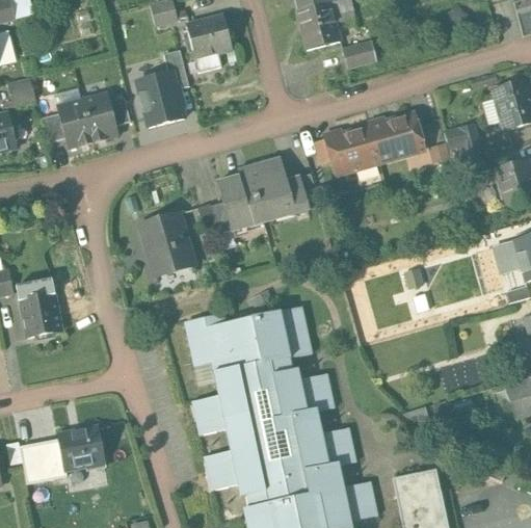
[(0,0),(0,21),(16,17),(11,0),(0,0)]
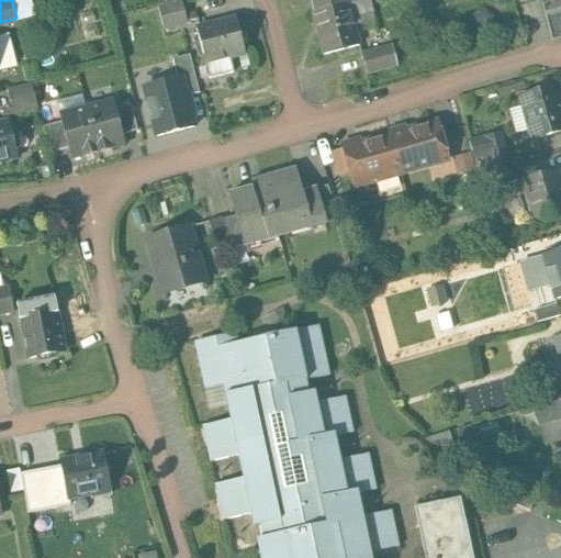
[(175,0),(159,4),(165,25),(188,20),(183,0),(175,0)]
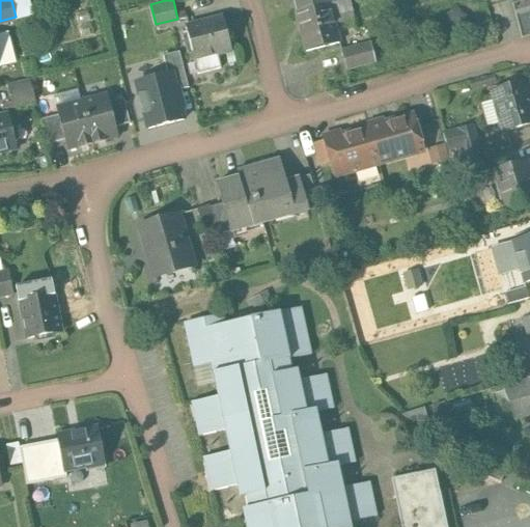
[(295,0),(297,8),(330,0),(295,0)]
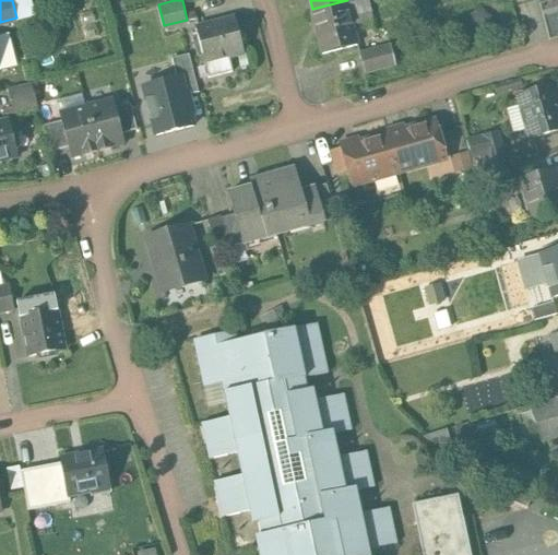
[(347,0),(312,9),(323,51),(358,43),(351,14),(372,9),(369,0),(347,0)]
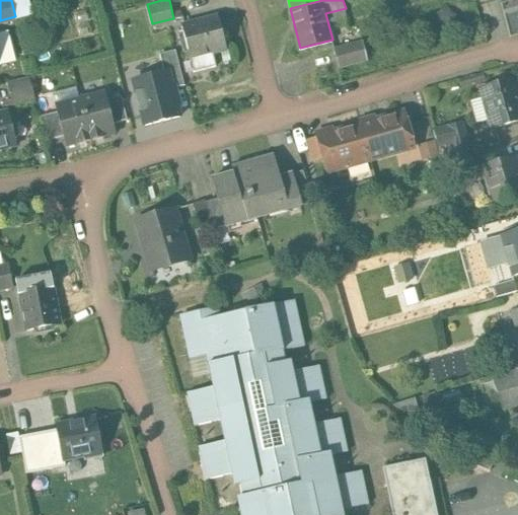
[(517,6),(505,11),(512,30),(517,28),(517,6)]
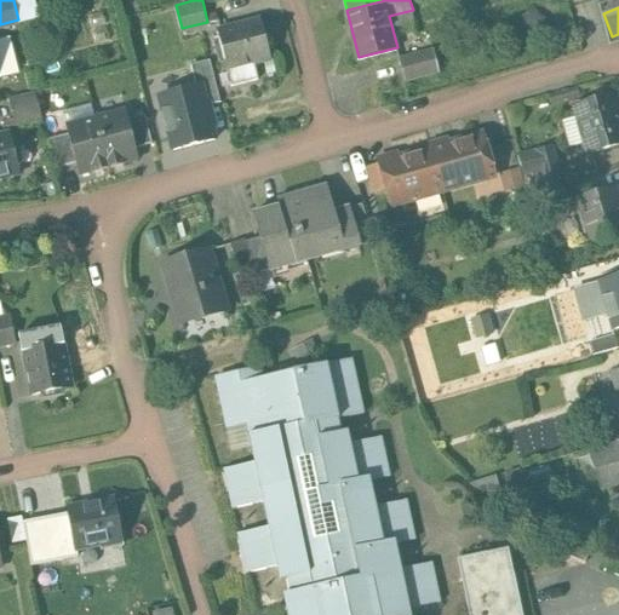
[(262,17),(218,28),(233,82),(258,76),(254,61),(271,56),(262,17)]
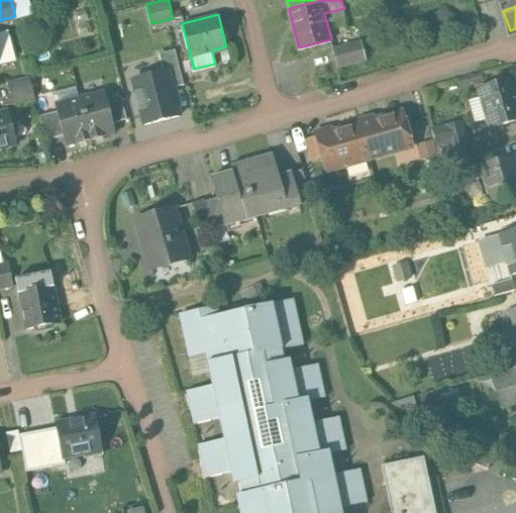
[(362,39),(332,46),(337,65),(367,58),(362,39)]
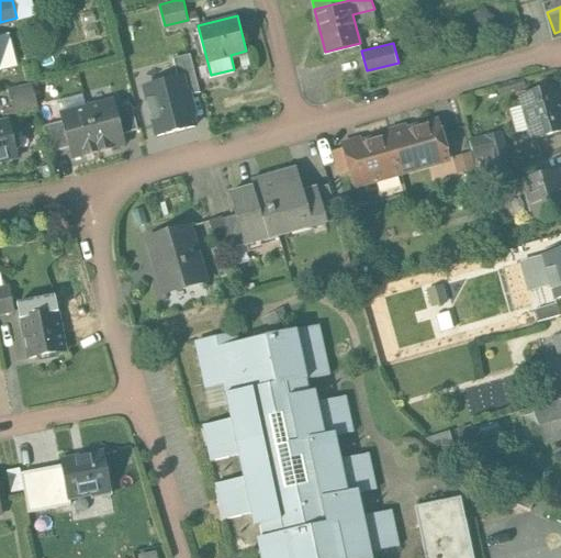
[(145,84),(158,133),(195,123),(182,74),(145,84)]
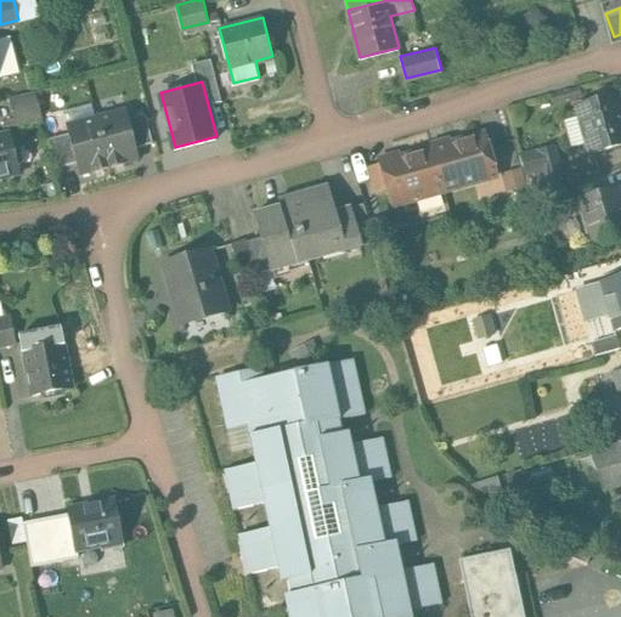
[(37,90),(11,97),(17,122),(43,114),(37,90)]
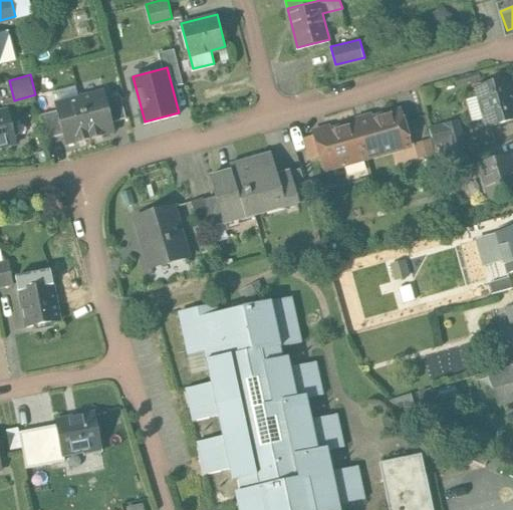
[(512,86),(510,76),(478,85),(488,123),(512,116),(512,86)]
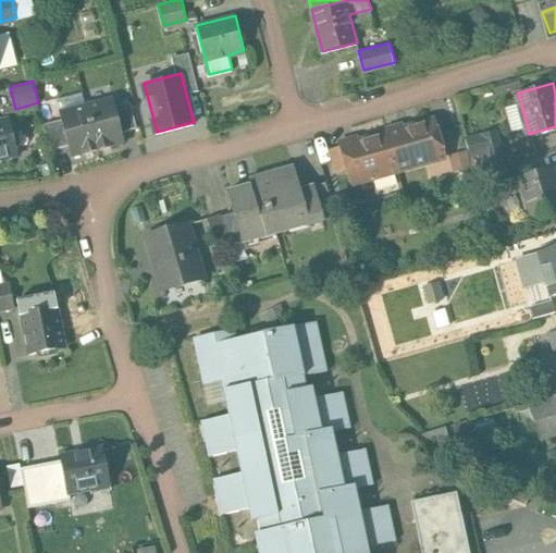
[(113,96),(87,103),(99,148),(112,145),(111,144),(124,139),(122,130),(115,103),(113,96)]
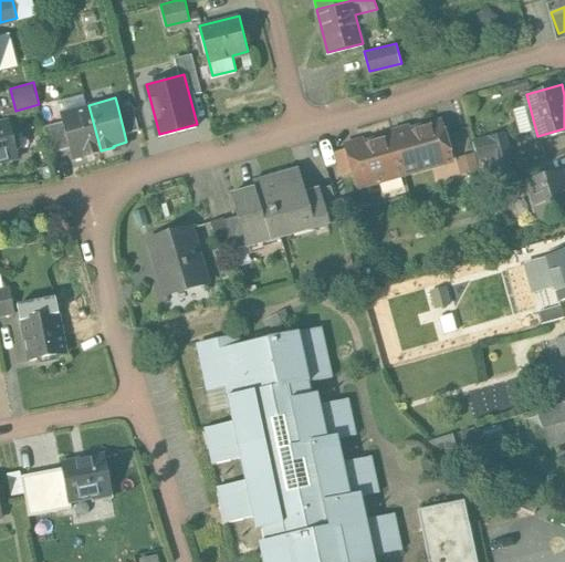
[(133,101),(117,105),(124,132),(139,127),(133,101)]
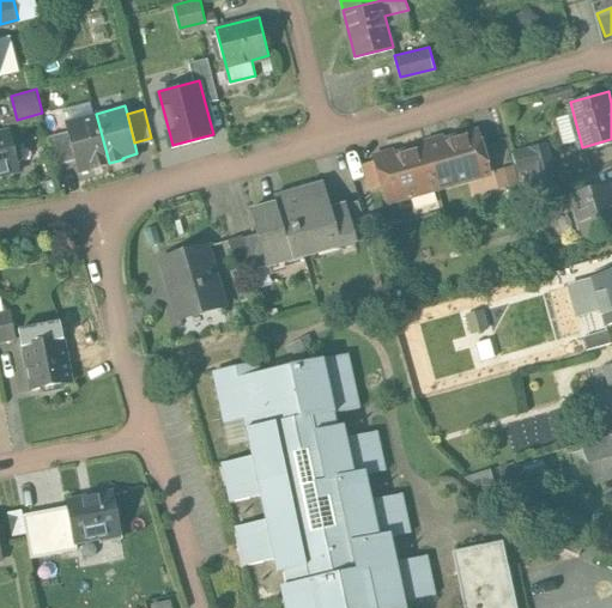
[(96,114),(66,121),(68,129),(76,157),(79,169),(94,165),(94,166),(109,163),(96,114)]
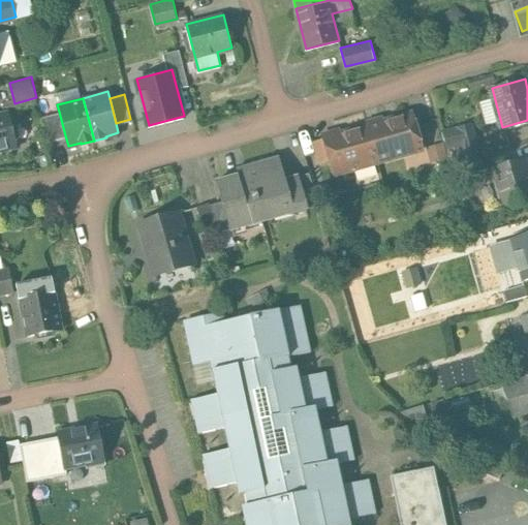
[(8,112),(0,113),(0,148),(17,145),(8,112)]
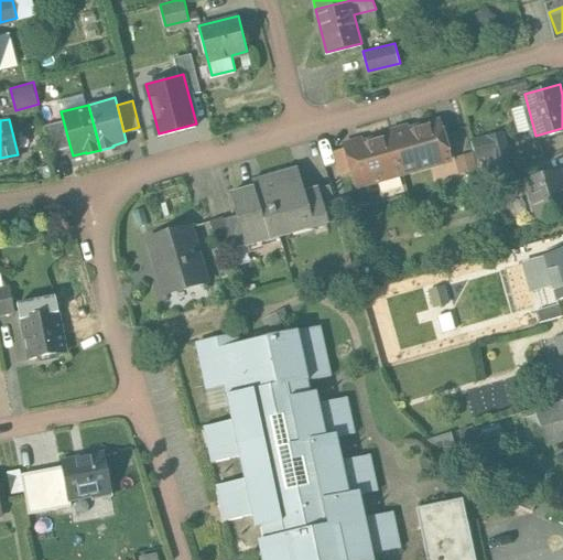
[(63,119),(45,124),(52,150),(69,144),(63,119)]
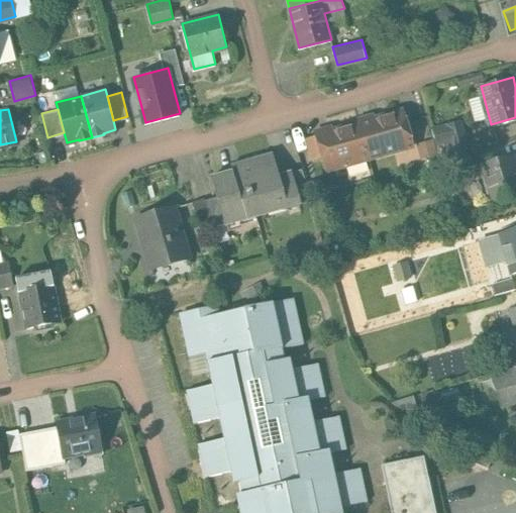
[(413,143),(403,109),(373,117),(379,137),(366,141),(371,156),(413,143)]
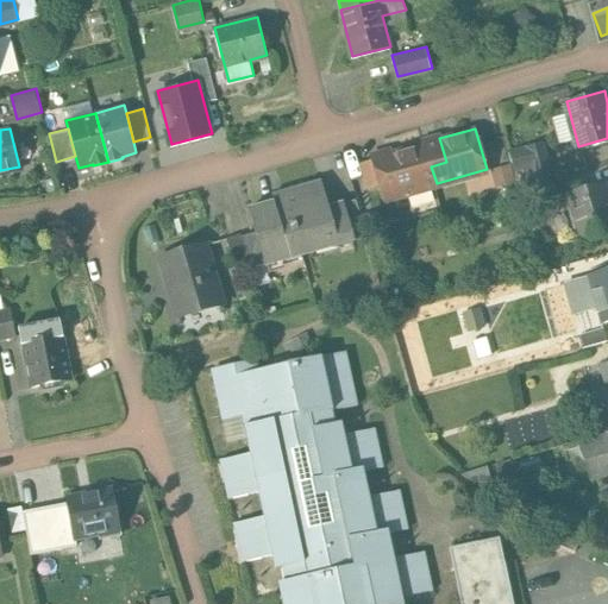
[(438,133),(422,138),(424,143),(431,167),(446,162),(439,138),(438,133)]
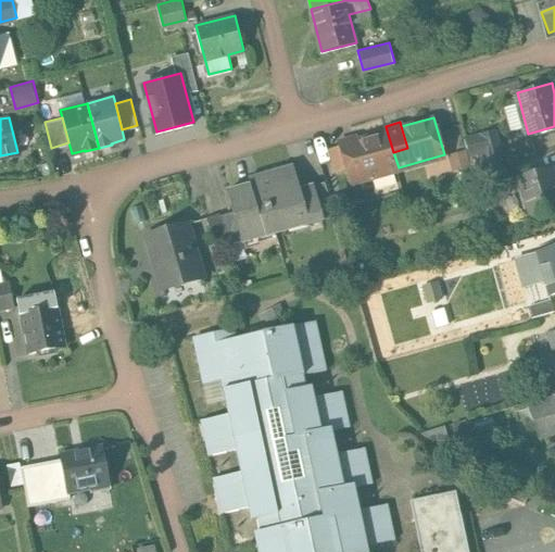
[(495,128),(465,137),(469,153),(486,149),(490,164),(505,160),(495,128)]
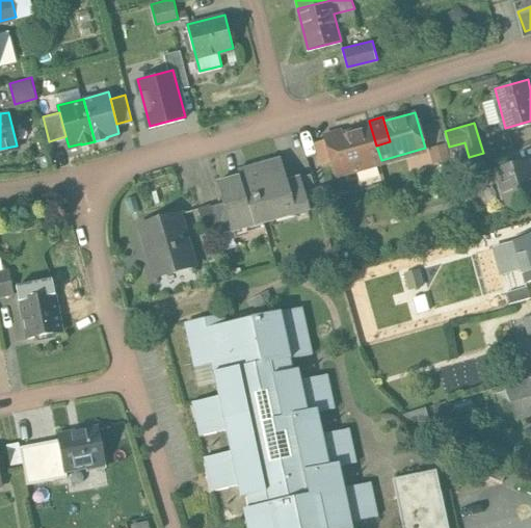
[(370,125),(341,133),(347,154),(333,158),(337,173),(381,160),(376,146),(370,125)]
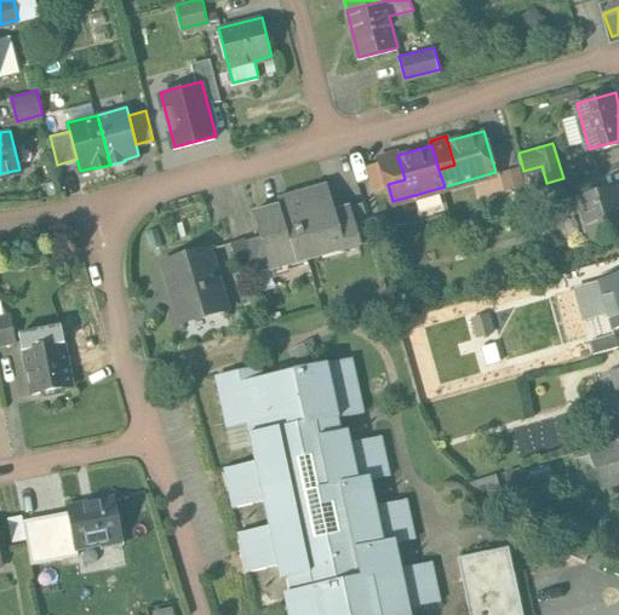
[(396,150),(379,155),(388,184),(405,179),(397,155),(396,150)]
